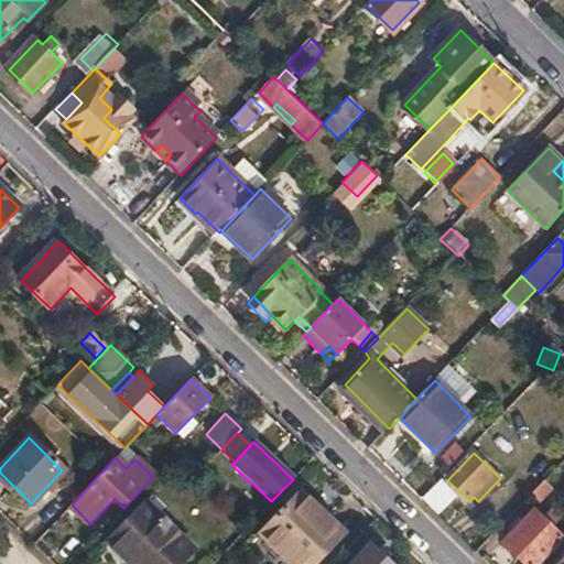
[(434,516),(455,498),(438,480),(419,498),(434,516)]
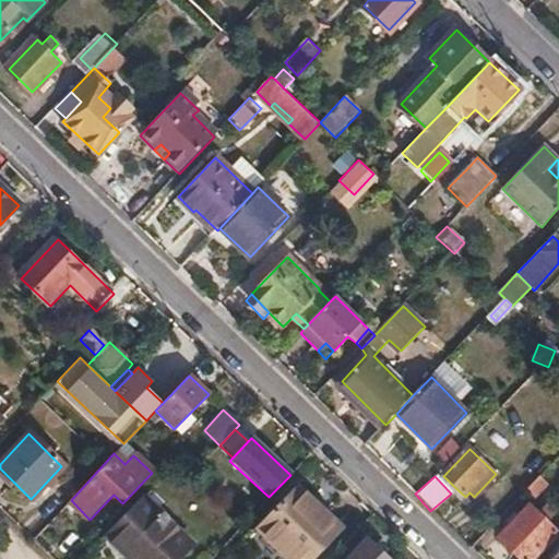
[(540,476),(527,490),(536,499),(549,485),(540,476)]
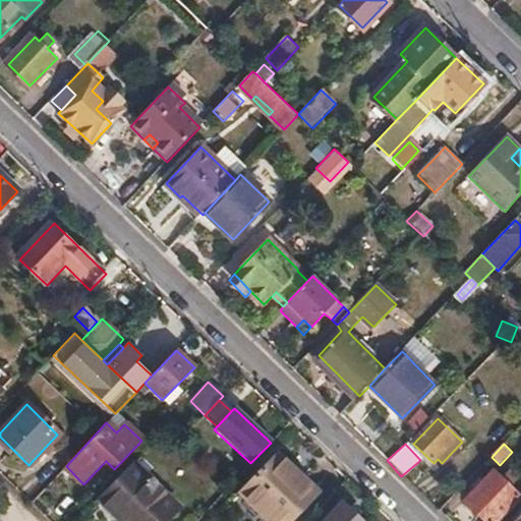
[(278,454),(241,490),(273,520),(292,520),(319,494),(278,454)]
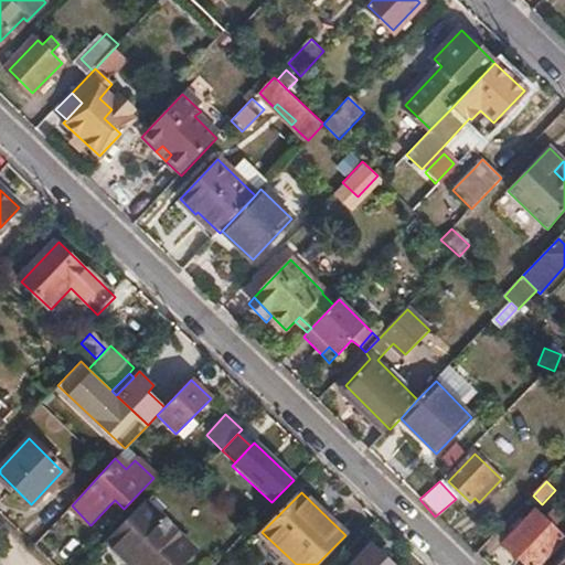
[(124,509),(115,500),(108,507),(118,515),(124,509)]
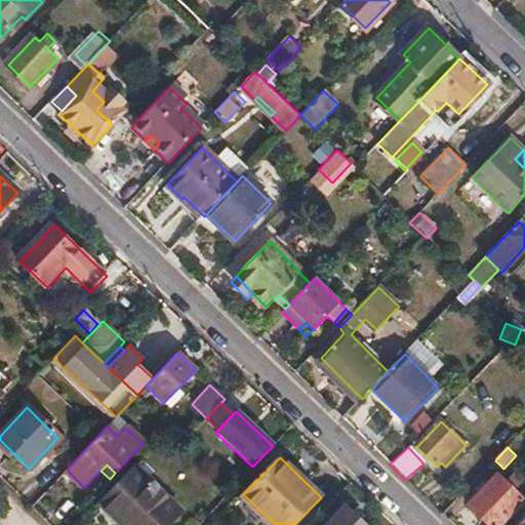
[(135,470),(106,501),(128,524),(166,524),(178,513),(135,470)]
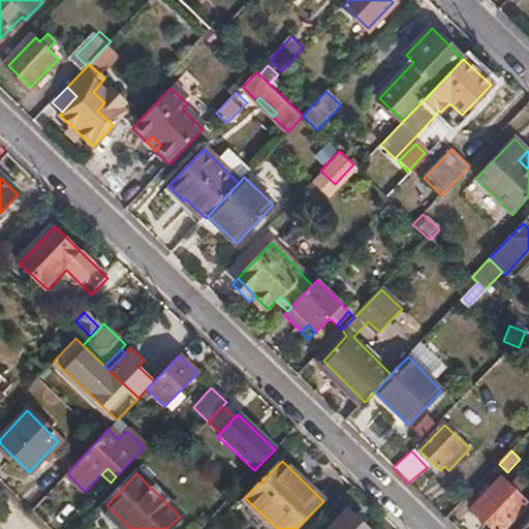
[(502,479),(473,508),(493,528),(502,528),(527,503),(520,496),(519,494),(525,488),(517,479),(509,487),(502,479)]
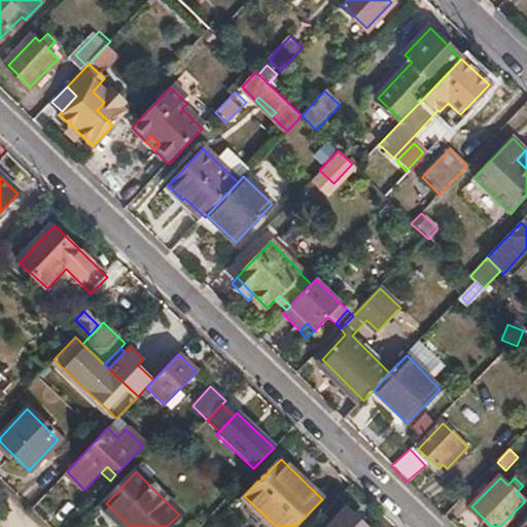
[(362,526),(346,511),(329,526),(362,526)]
